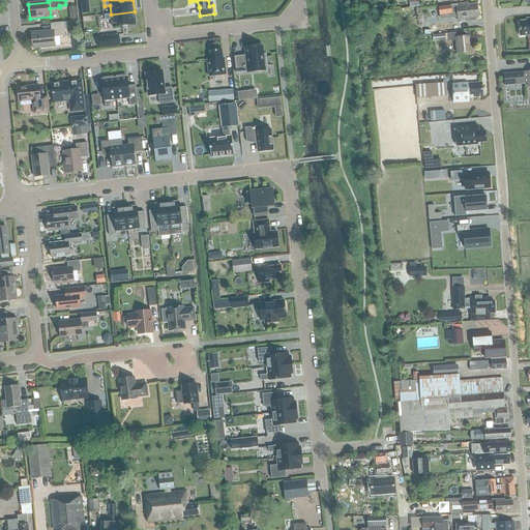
[(479,20),(477,5),(469,6),(469,4),(457,5),(457,6),(439,8),(440,17),(451,16),(452,19),(459,18),(459,22),(472,20),(472,22),(477,22),(476,20),(479,20)]
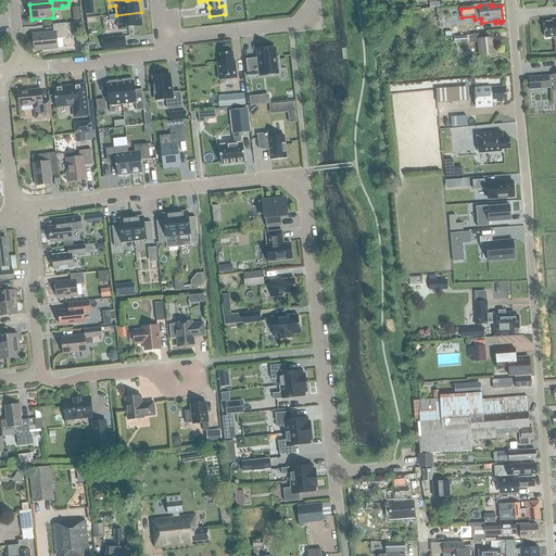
[(142,26),(141,12),(116,15),(110,15),(110,22),(117,21),(117,28),(142,26)]
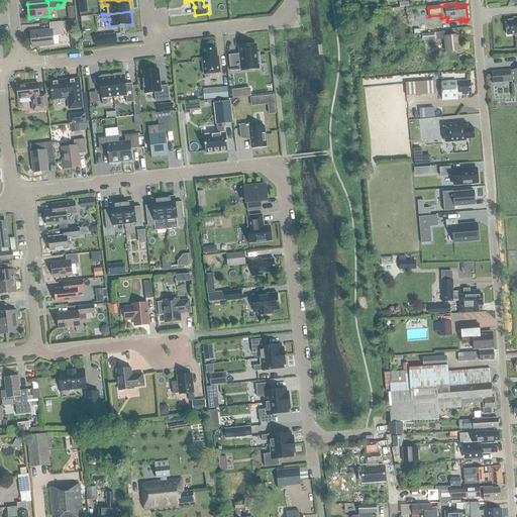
[(506,21),(507,35),(515,34),(515,36),(516,35),(516,18),(513,18),(513,20),(506,21)]
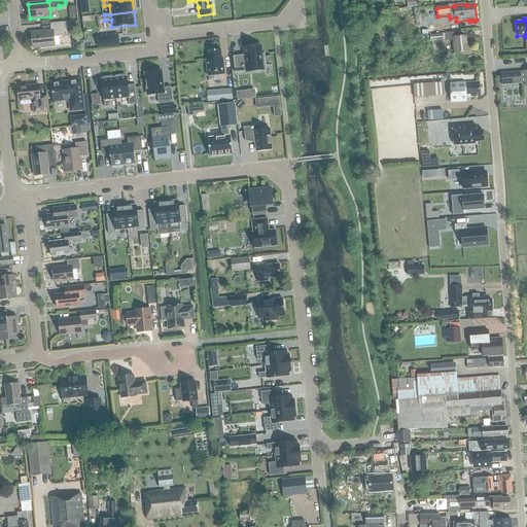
[(54,37),(65,36),(63,23),(49,24),(50,31),(31,33),(33,48),(55,46),(54,37)]
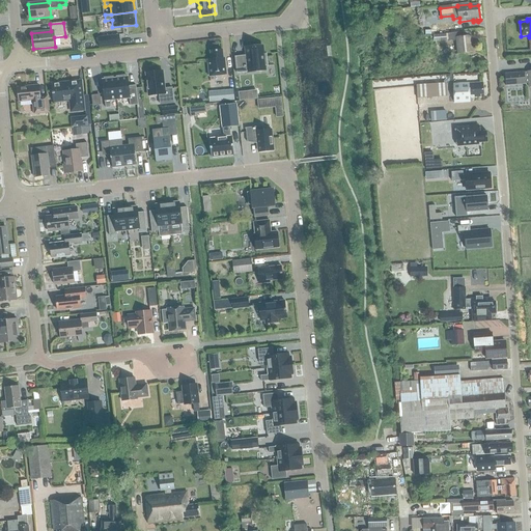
[(472,52),(471,37),(466,37),(465,32),(448,33),(449,40),(457,39),(458,53),(472,52)]
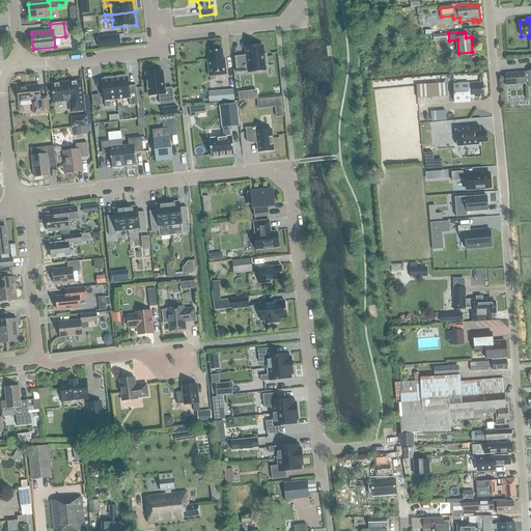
[(118,35),(99,37),(100,49),(120,47),(118,35)]
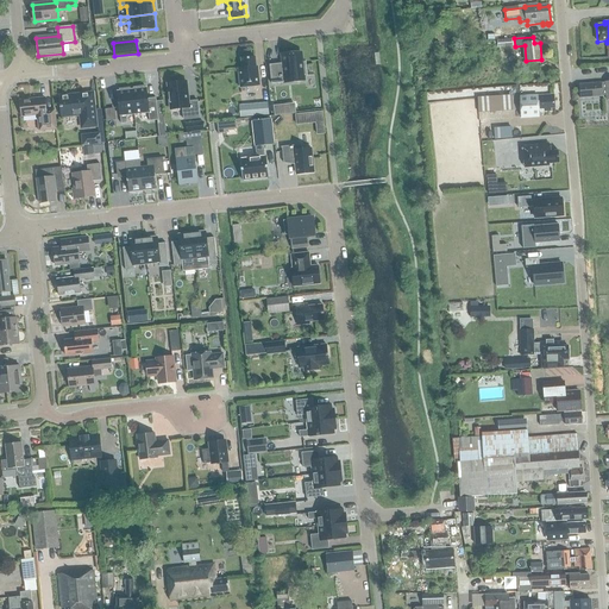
[(303,75),(306,75),(306,76),(307,76),(306,61),(305,62),(301,63),(300,52),(282,55),(283,63),(269,66),(271,85),(286,82),(286,83),(303,81),(303,75)]
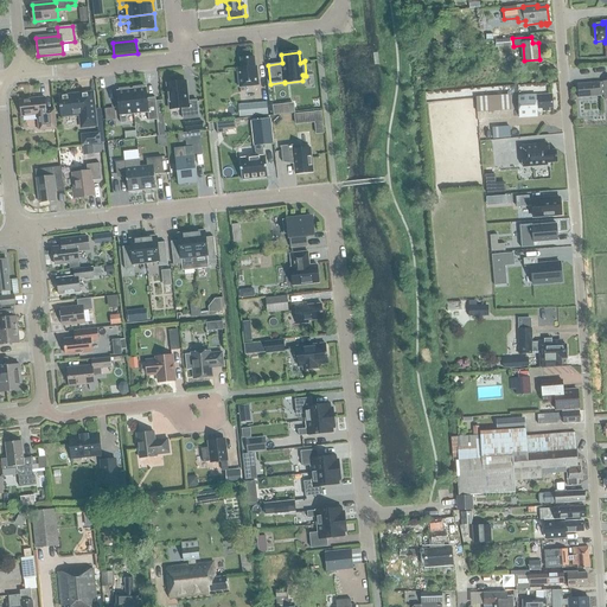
[(237,69),(240,88),(259,85),(256,66),(255,68),(254,58),(240,59),(241,69),(237,69)]
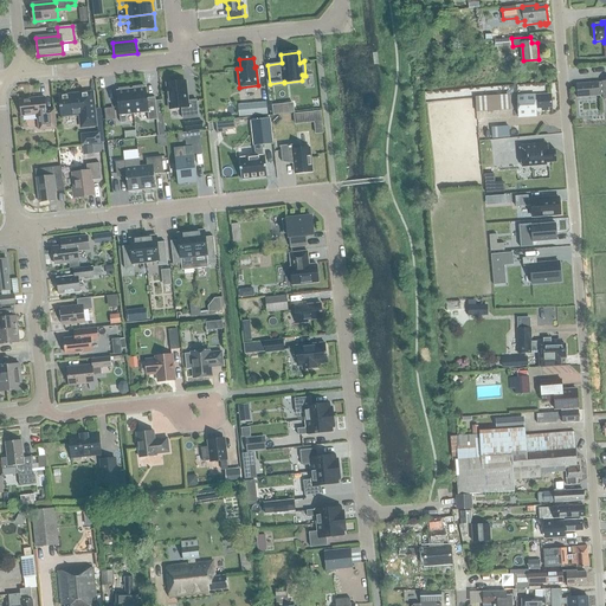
[(181,108),(182,120),(198,117),(197,101),(187,102),(185,82),(166,84),(169,109),(181,108)]
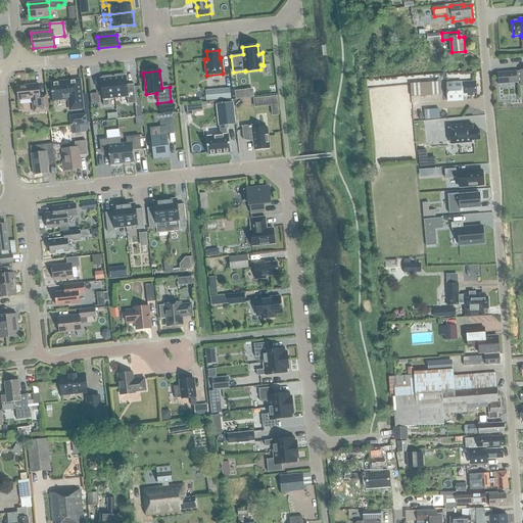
[(515,72),(497,73),(498,85),(517,83),(521,83),(521,86),(522,86),(522,70),(520,70),(520,72),(515,72)]
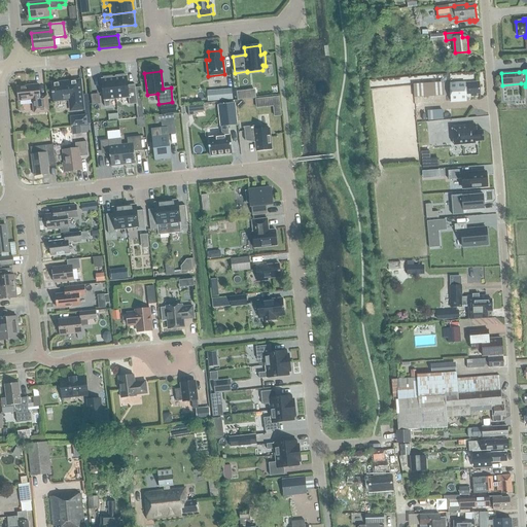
[(115,76),(115,77),(113,78),(116,99),(128,98),(129,105),(137,104),(135,84),(134,84),(134,88),(128,89),(127,76),(125,76),(125,75),(115,76)]
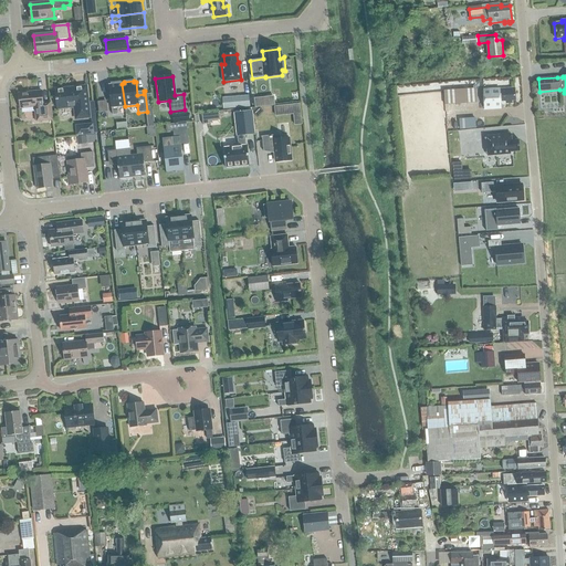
[(122,84),(121,84),(121,82),(111,83),(111,85),(108,85),(112,115),(118,114),(117,107),(125,106),(122,84)]
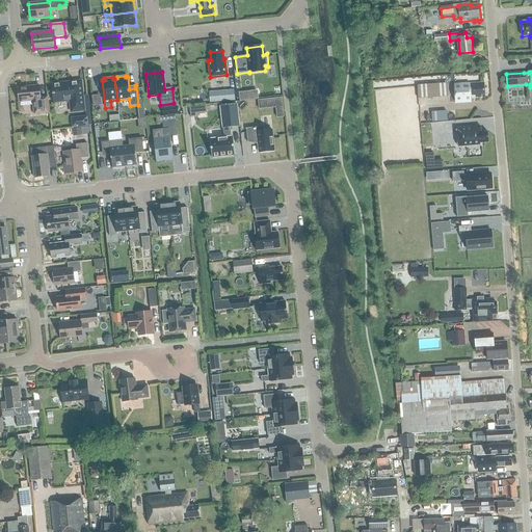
[(52,84),(54,103),(70,101),(71,111),(84,110),(81,81),(52,84)]
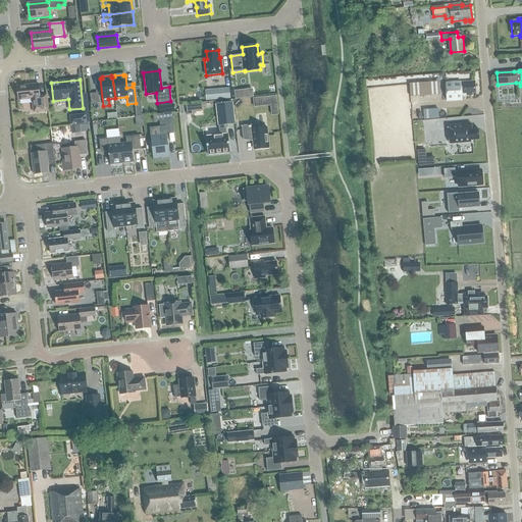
[(447,84),(448,101),(462,100),(461,96),(472,96),(471,94),(475,94),(474,82),(447,84)]
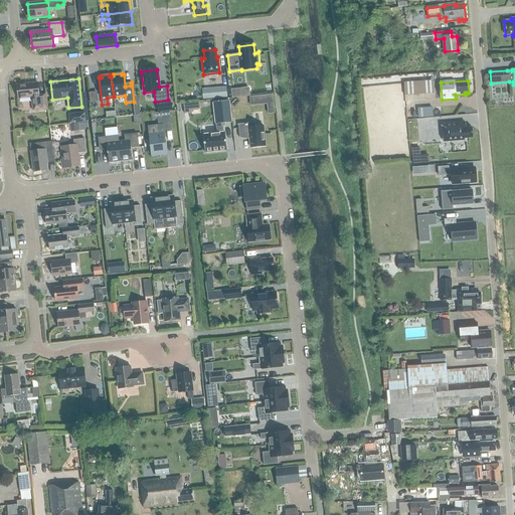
[(32,111),(40,110),(47,110),(45,94),(38,94),(37,82),(17,84),(18,99),(31,98),(32,107),(32,111)]
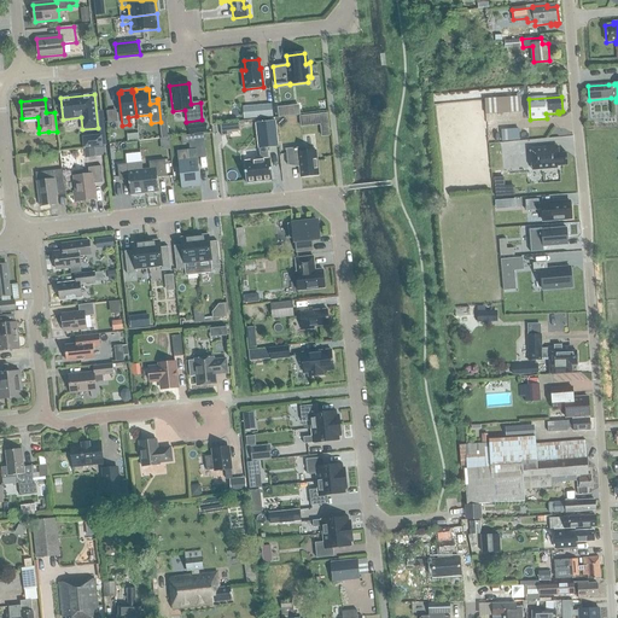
[(495,101),(496,114),(520,112),(520,100),(495,101)]
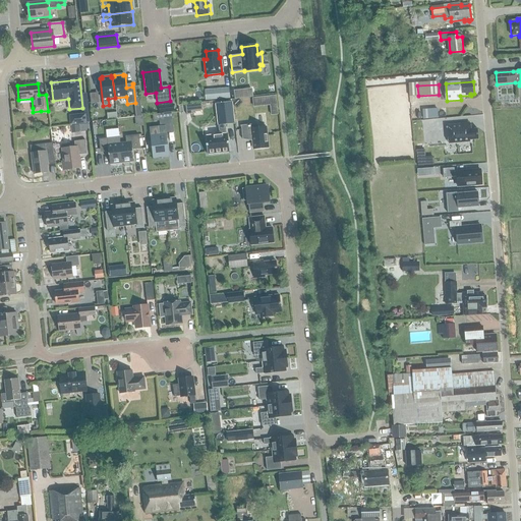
[(229,89),(213,90),(214,100),(230,98),(229,89)]
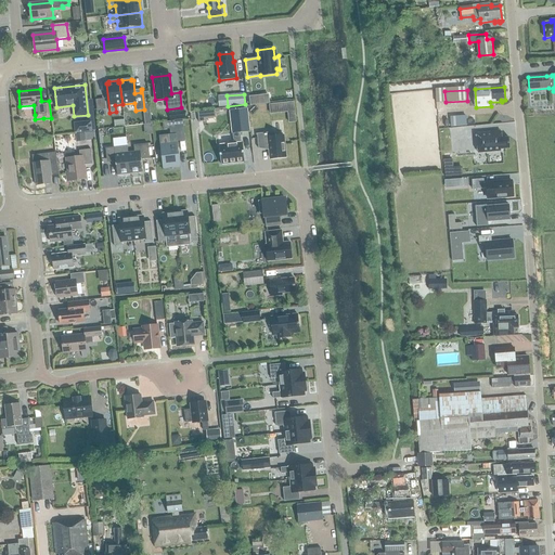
[(258,95),(248,97),(249,106),(259,105),(258,95)]
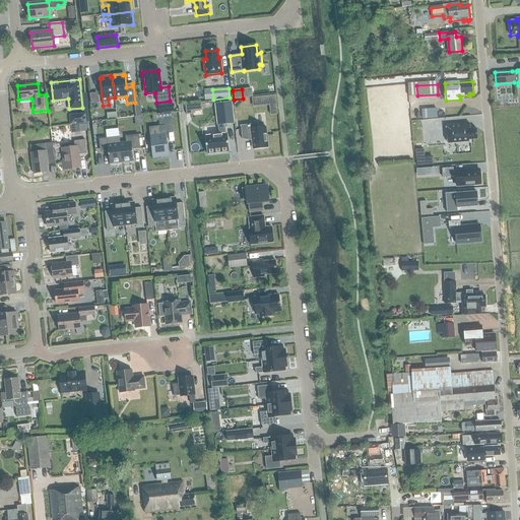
[(98,94),(89,95),(90,104),(99,103),(98,94)]
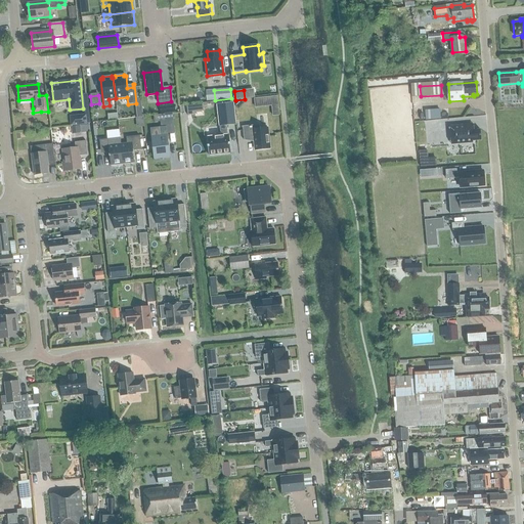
[(272,116),(278,115),(276,96),(268,97),(269,105),(271,105),(272,116)]
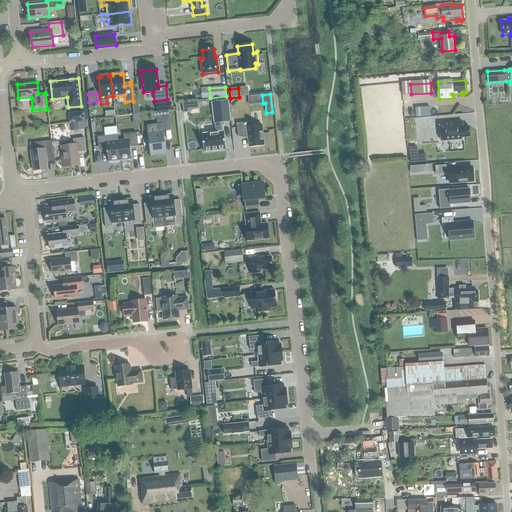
[(225,149),(224,140),(223,132),(222,132),(221,123),(230,122),(228,100),(212,102),(214,124),(215,132),(202,134),(204,152),(225,149)]
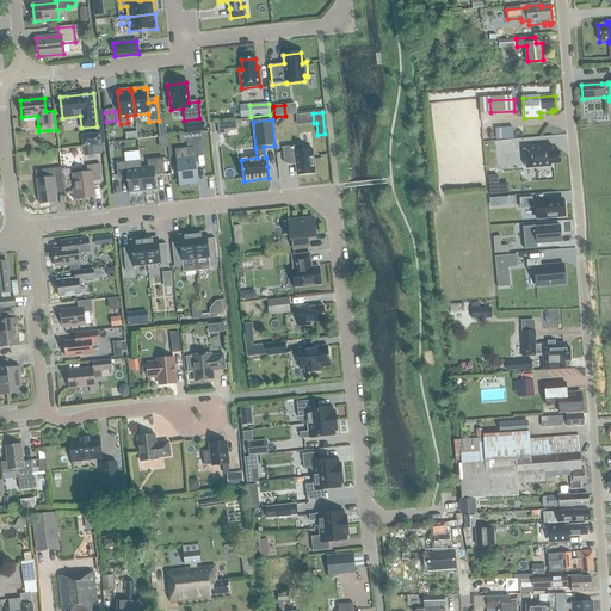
[(195,133),(204,131),(203,122),(193,123),(195,133)]
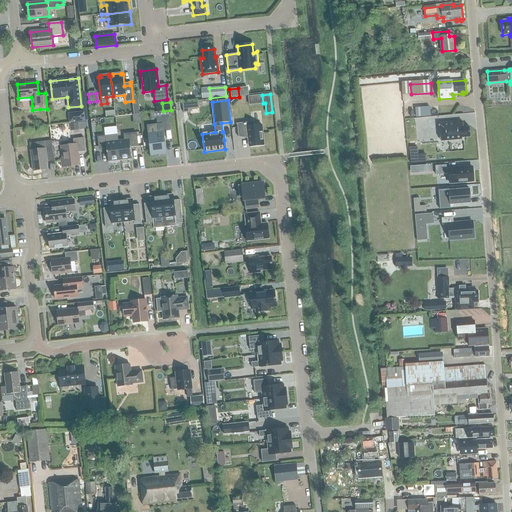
[(74,114),(75,122),(87,121),(86,113),(84,113),(83,113),(74,114)]
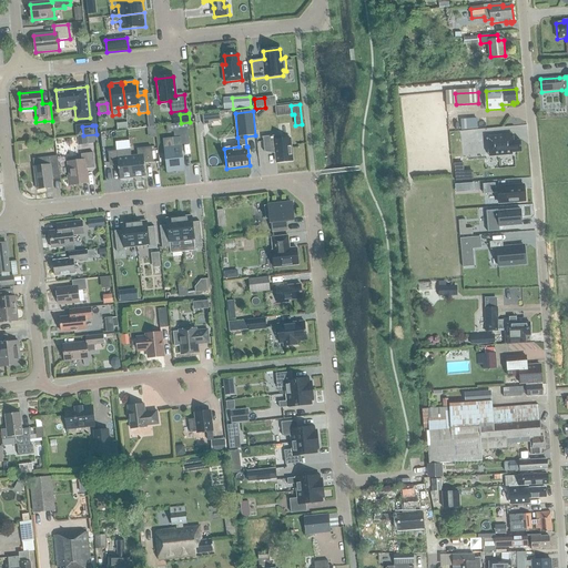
[(97,135),(77,138),(78,145),(98,143),(97,135)]
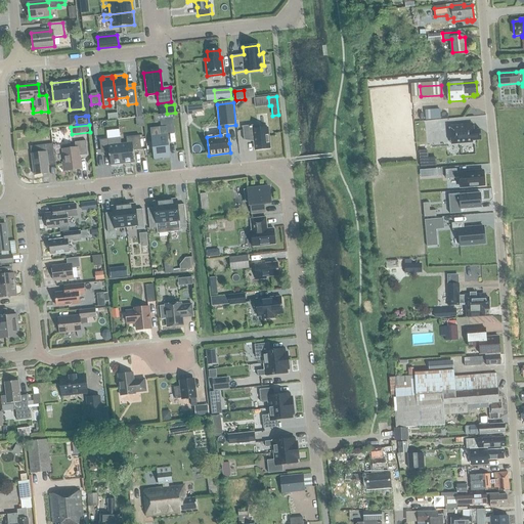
[(255,150),(269,148),(267,128),(258,129),(257,125),(243,126),(244,140),(254,139),(255,150)]
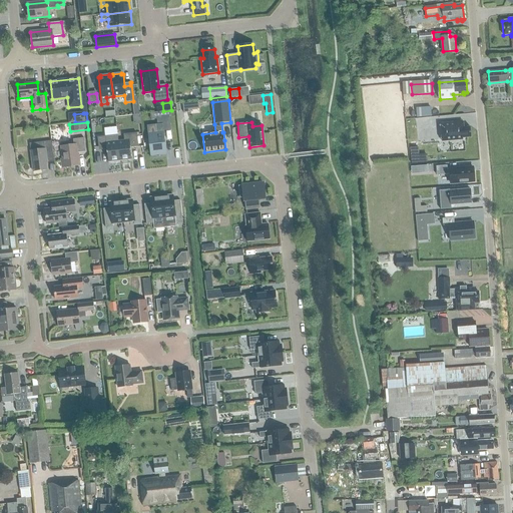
[(440,123),(442,141),(462,139),(462,138),(471,137),(470,127),(463,128),(463,122),(440,123)]
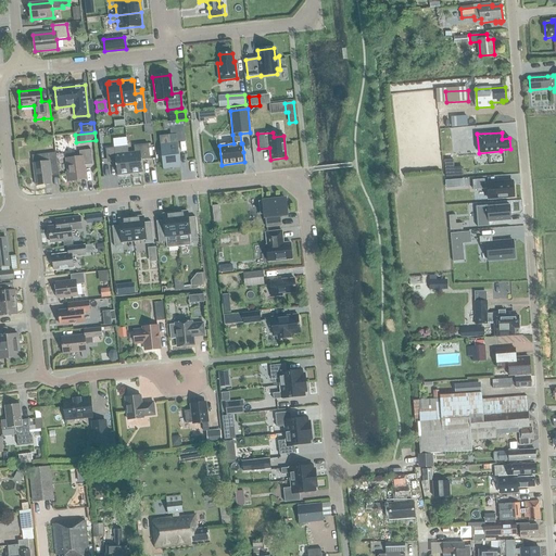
[(163,164),(163,171),(180,169),(179,162),(178,162),(176,149),(178,148),(176,135),(160,137),(161,150),(163,150),(164,163),(163,164)]
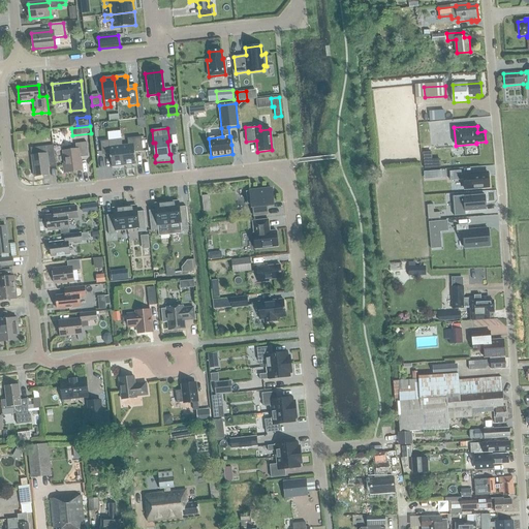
[(128,145),(121,146),(124,166),(135,165),(134,152),(143,152),(141,137),(127,138),(128,145)]
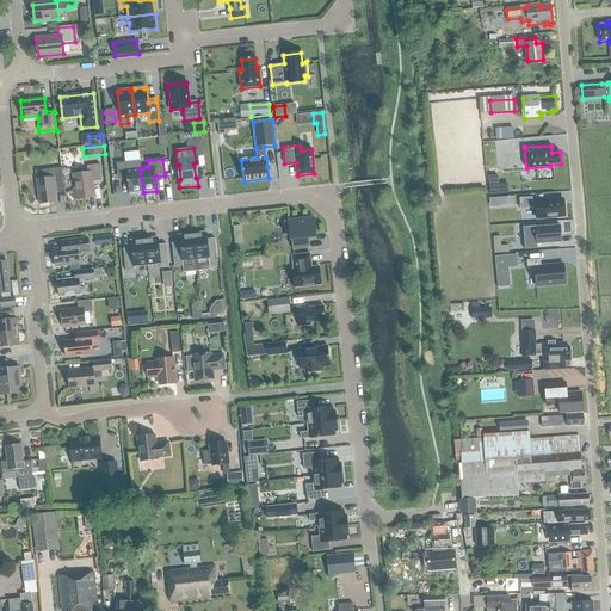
[(125,162),(116,164),(117,176),(127,174),(128,178),(129,193),(143,192),(140,168),(140,161),(125,162)]
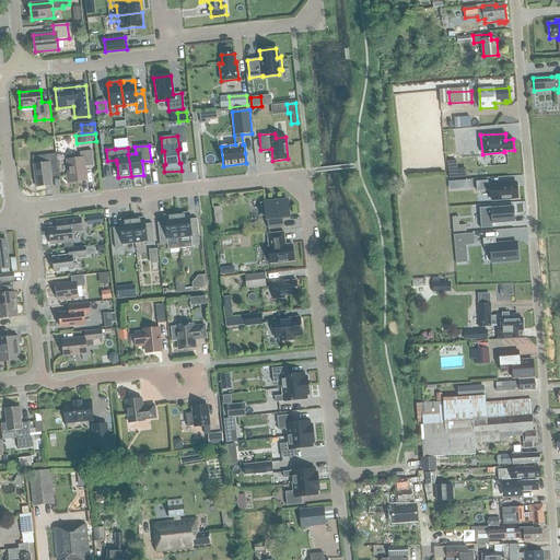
[(83,167),(93,166),(91,151),(79,152),(80,159),(67,160),(69,174),(66,174),(67,183),(85,181),(83,167)]
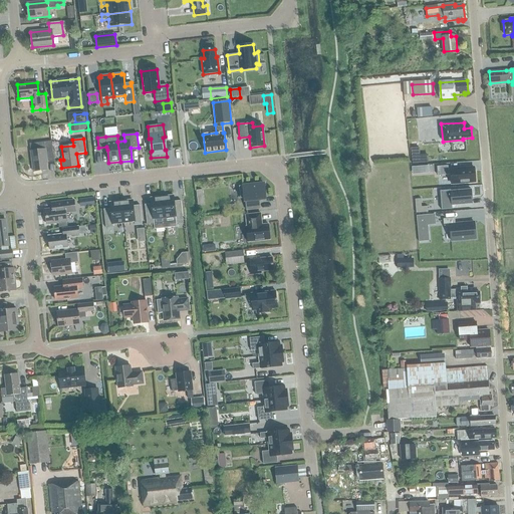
[(28,145),(29,152),(32,172),(46,170),(44,157),(45,157),(45,152),(51,152),(50,142),(28,145)]
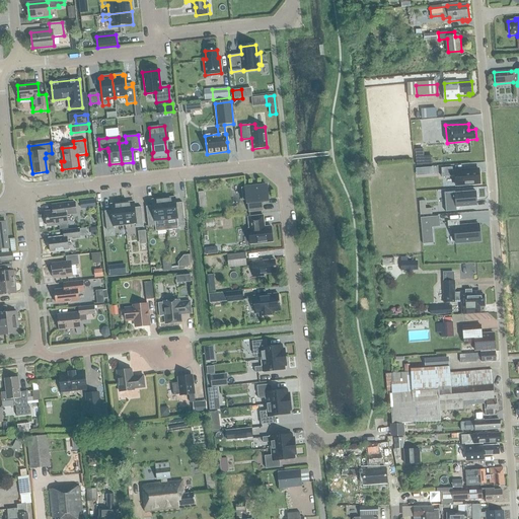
[(452,167),(441,168),(442,177),(455,176),(455,186),(479,183),(478,169),(452,171),(452,167)]
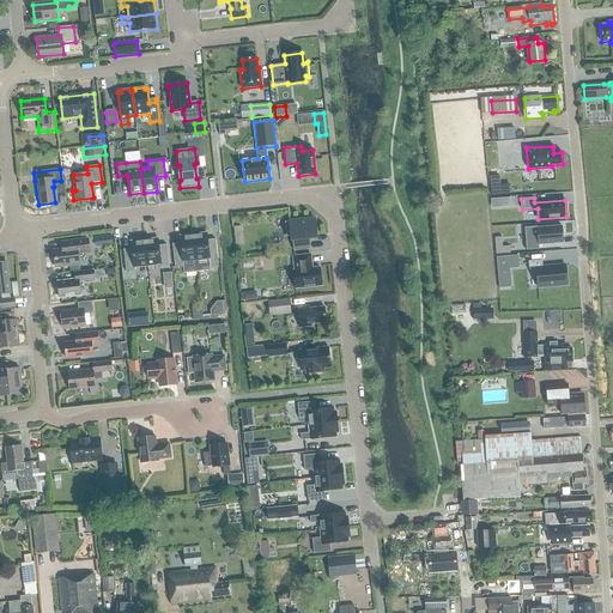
[(498,208),(511,207),(511,199),(498,199),(498,208)]
